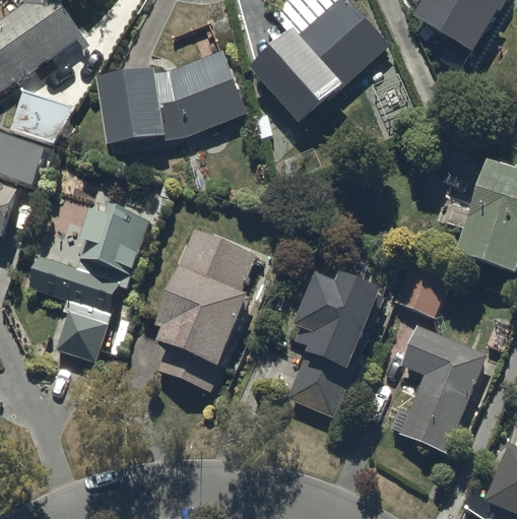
[(0,91),(82,35),(58,0),(21,0),(24,3),(0,19),(0,91)]
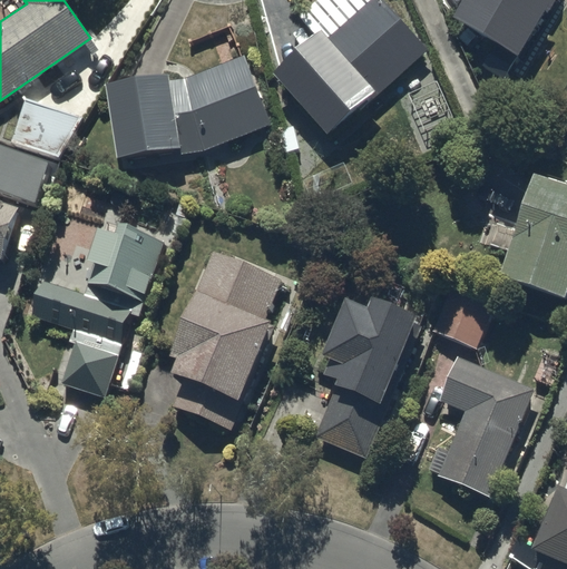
[(330,136),(424,50),(379,0),(313,0),(297,15),(320,40),(277,78),(330,136)]
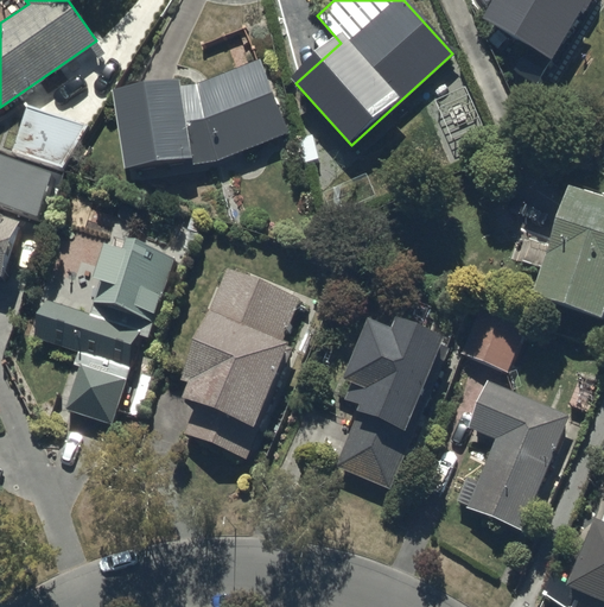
[(502,0),(490,21),(555,62),(590,0),(502,0)]
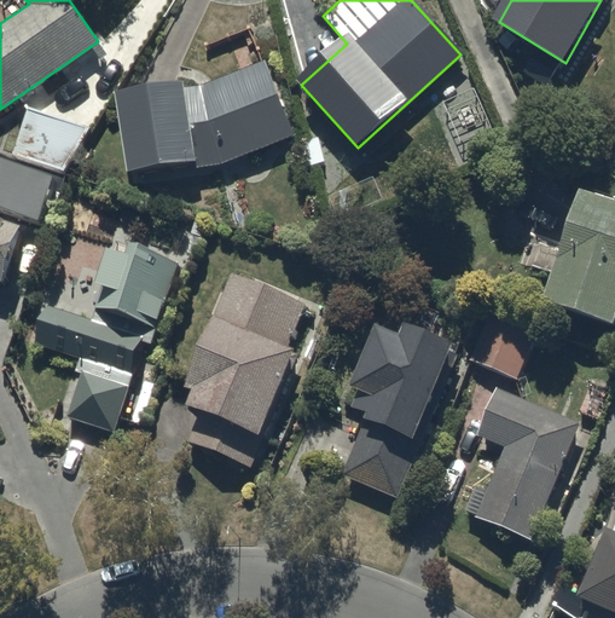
[(219,156),(291,128),(264,59),(195,86),(117,97),(128,171),(219,156)]
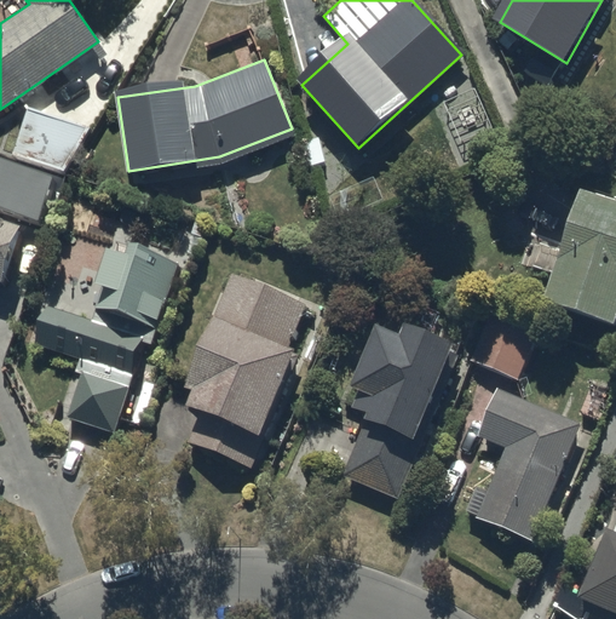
[(27,107),(12,153),(64,170),(88,127),(27,107)]
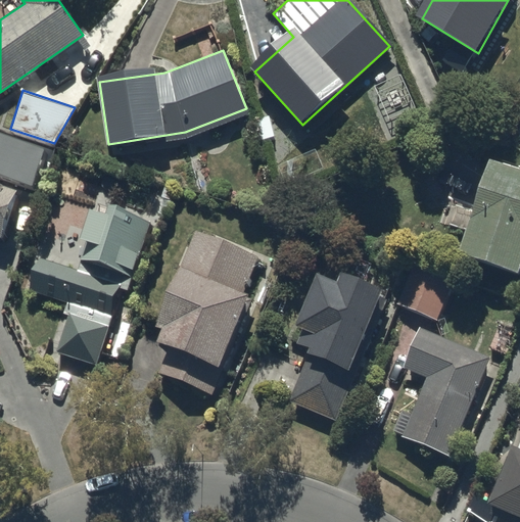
[(460,254),(518,273),(519,266),(519,169),(490,160),(460,254)]
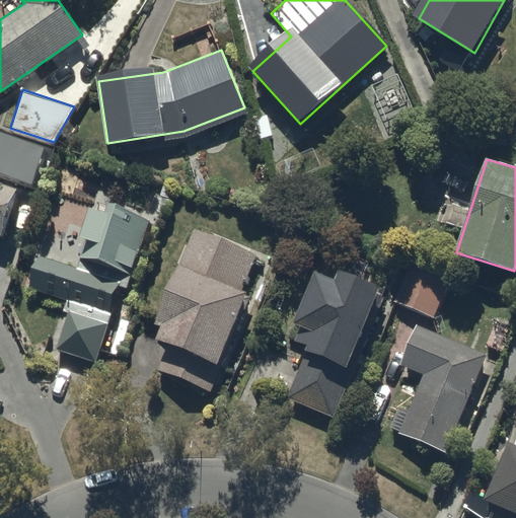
[(26,161),(19,181),(32,187),(40,165),(26,161)]
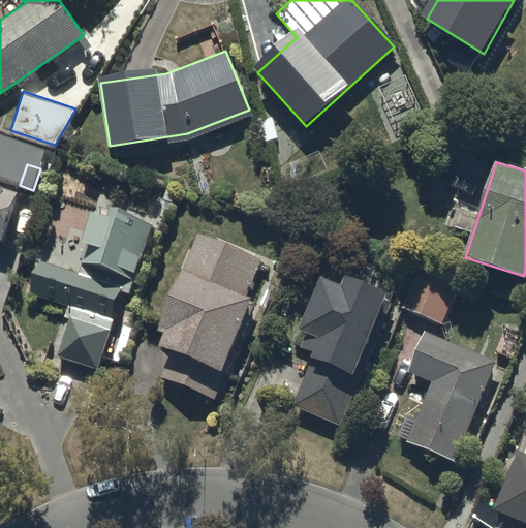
[(0,240),(1,240),(17,193),(0,187),(0,240)]
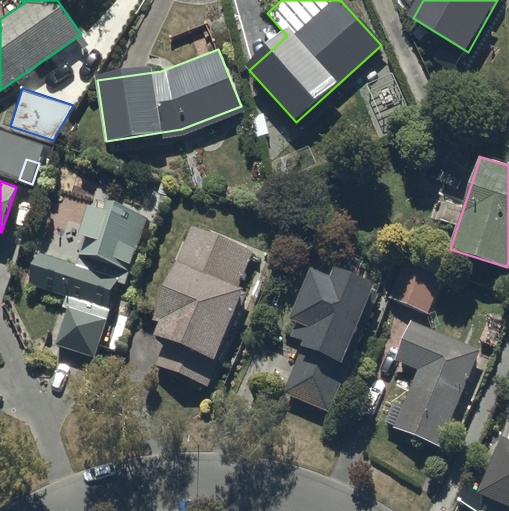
[(55,344),(93,356),(117,281),(124,283),(145,216),(96,200),(75,264),(38,252),(28,283),(70,297),(55,344)]
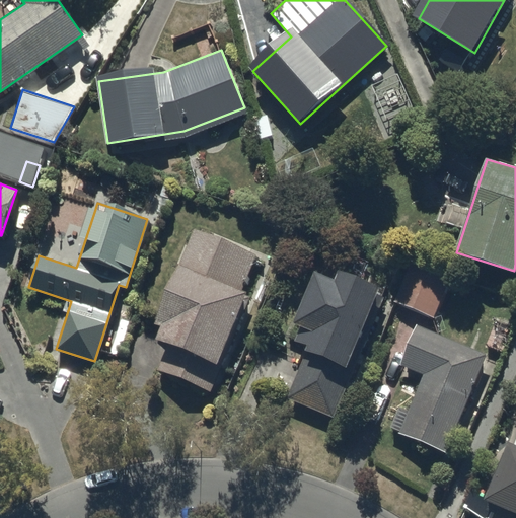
[(157,369),(210,391),(249,296),(240,292),(256,254),(194,228),(154,323),(162,326),(157,339),(168,343),(157,369)]
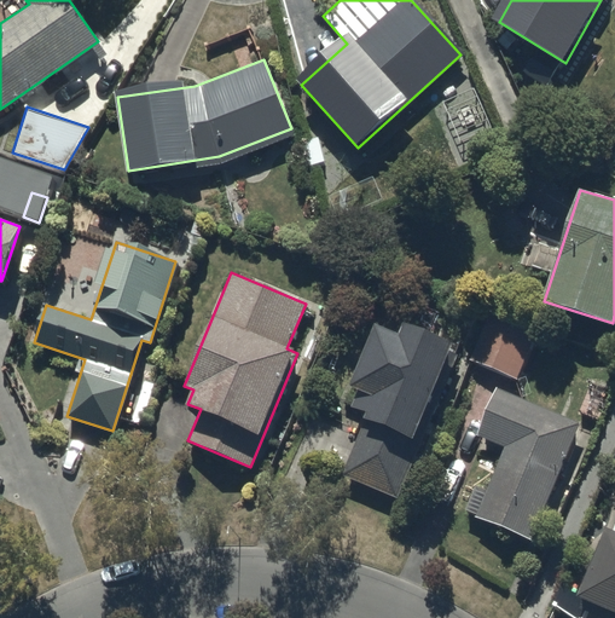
[(469,357),(515,377),(534,334),(488,313),(469,357)]
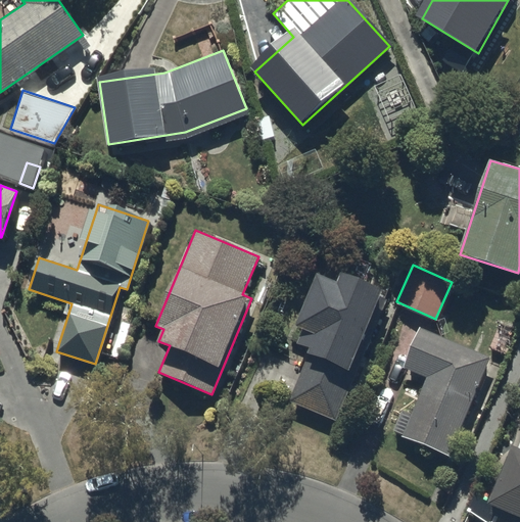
[(288,400),(335,420),(384,302),(379,300),(383,290),(342,273),(338,282),(318,274),(296,326),(302,329),(297,342),(311,348),(288,400)]
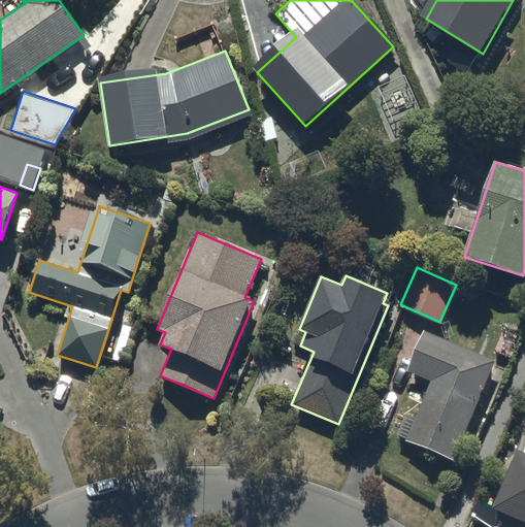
[(405,440),(453,460),(494,360),(424,331),(407,371),(430,382),(405,440)]
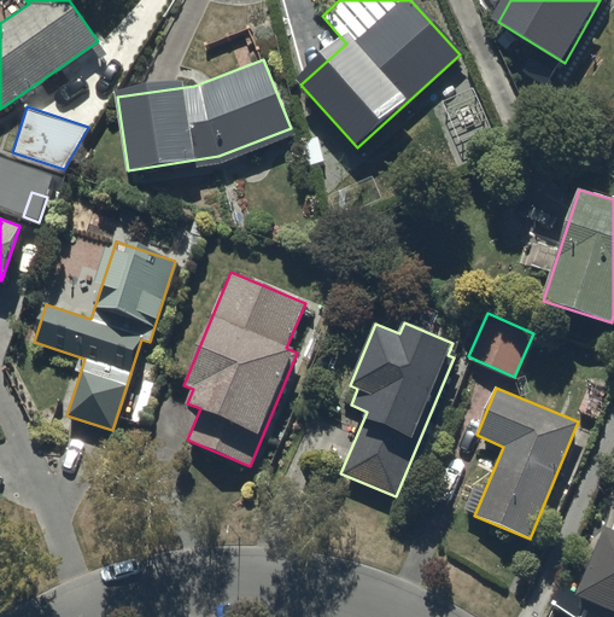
[(613,522),(580,601),(613,615),(613,522)]
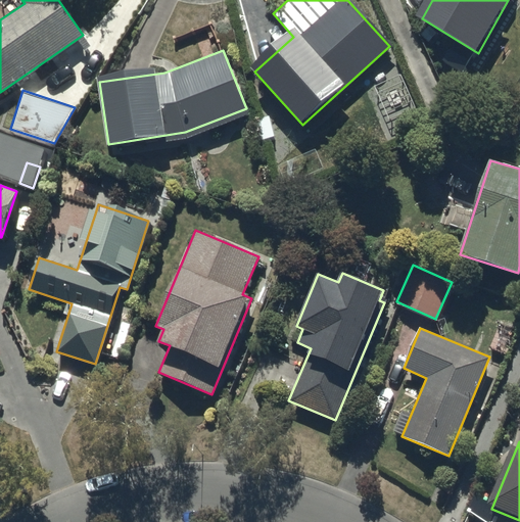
All buildings are outlined.
